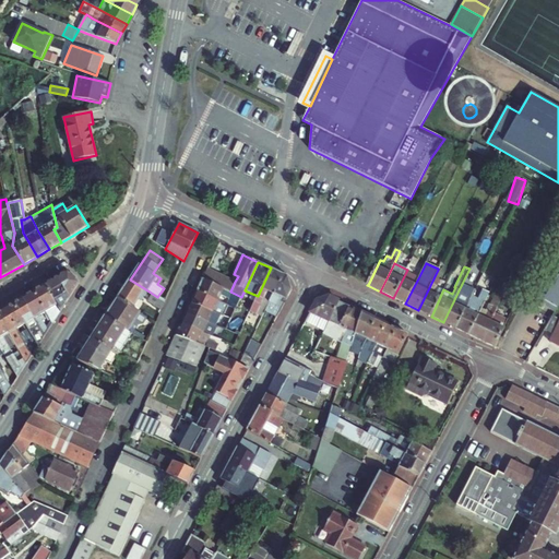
[(269,302),(283,274),(271,268),(258,296),(250,312),(257,316),(257,314),(262,317),(265,311),(269,302)]
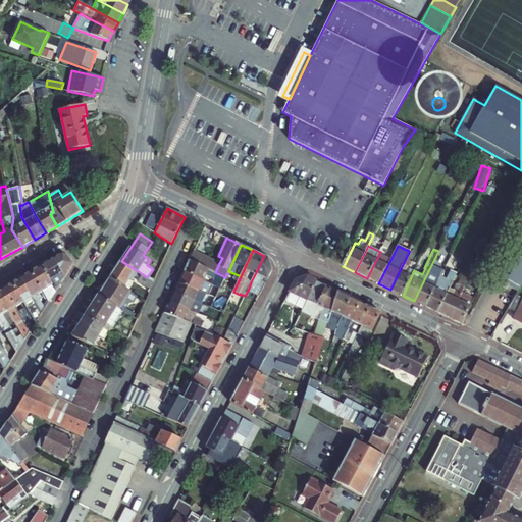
[(194,251),(190,260),(209,269),(215,272),(219,263),(194,251)]
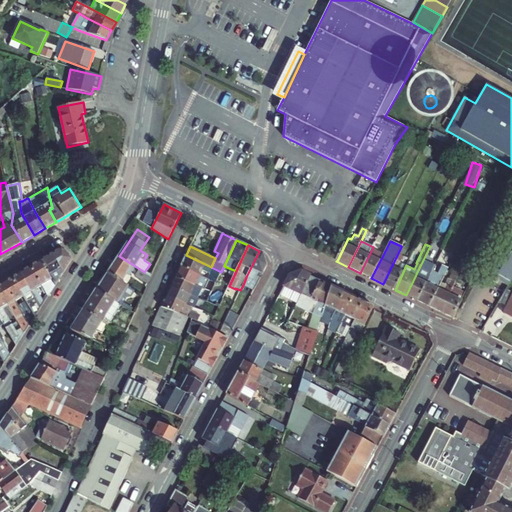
[(383,284),(395,290),(406,265),(400,262),(403,257),(402,256),(405,249),(401,247),(383,284)]
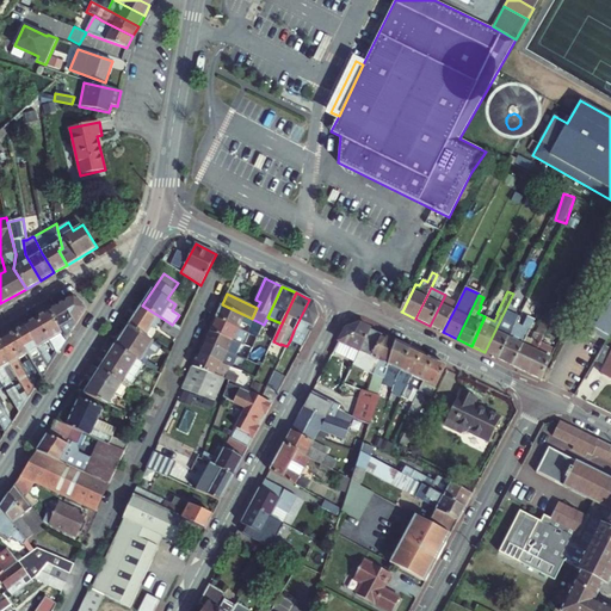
[(49,312),(67,340),(86,309),(74,296),(49,312)]
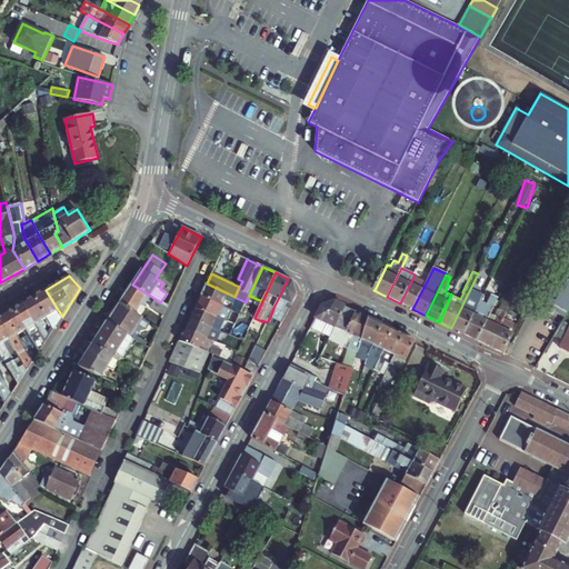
[(413,277),(400,303),(412,309),(426,283),(413,277)]
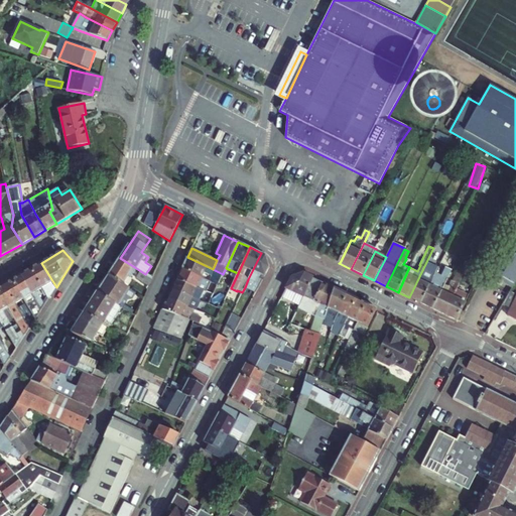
[(265,256),(261,253),(248,279),(245,287),(256,292),(269,267),(265,256)]
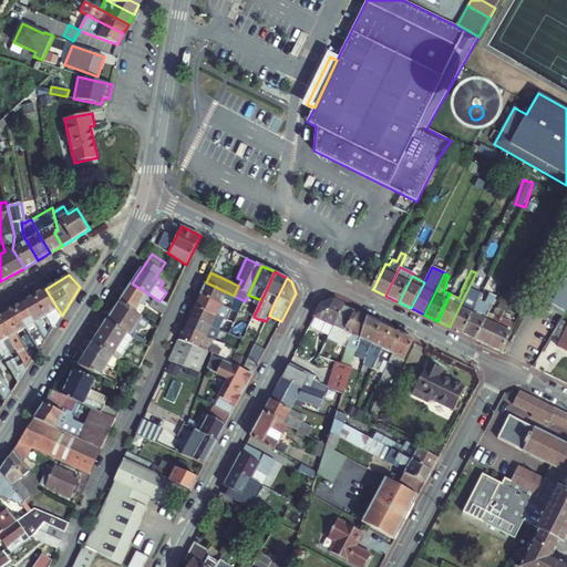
[(563,317),(566,308),(566,278),(549,309),(563,317)]
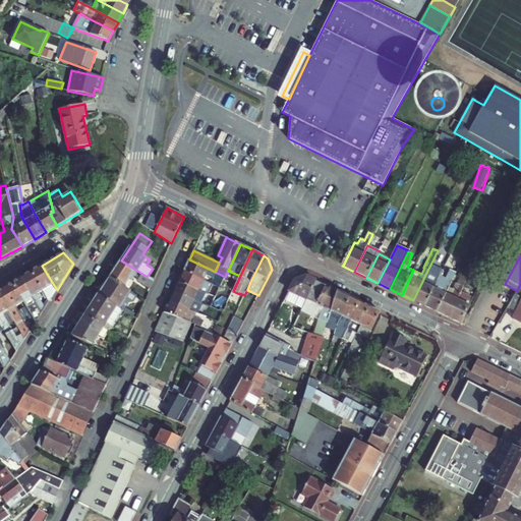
[(209,269),(189,259),(184,272),(204,281),(207,275),(209,269)]
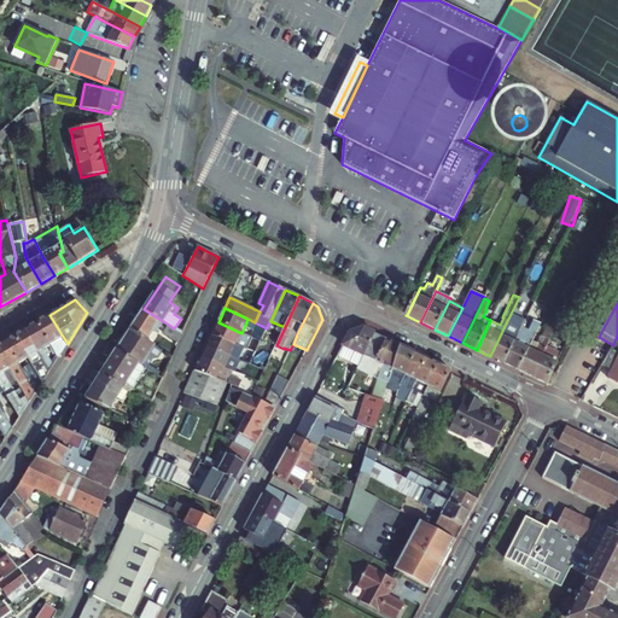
[(144,309),(130,330),(147,340),(153,331),(156,333),(163,321),(144,309)]
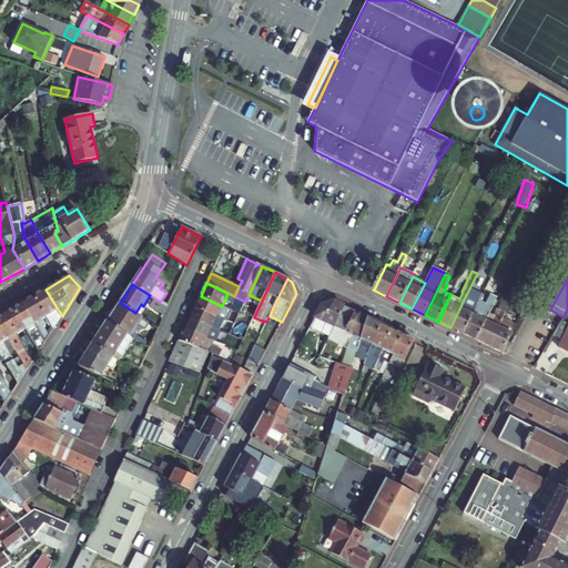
[(476,340),(489,346),(503,318),(516,290),(509,286),(498,310),(497,310),(494,316),(489,314),(476,340)]
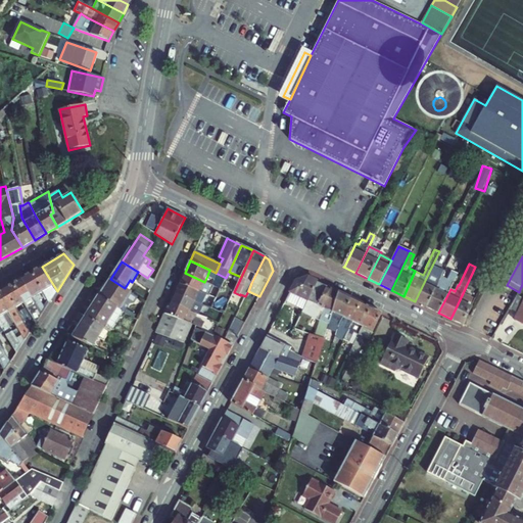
[(432,266),(415,301),(427,307),(441,277),(443,272),(432,266)]
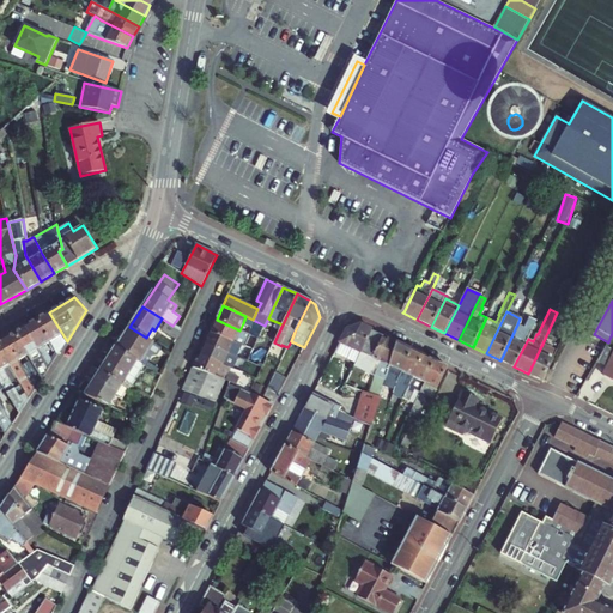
[(67,341),(49,313),(37,320),(58,354),(67,341)]
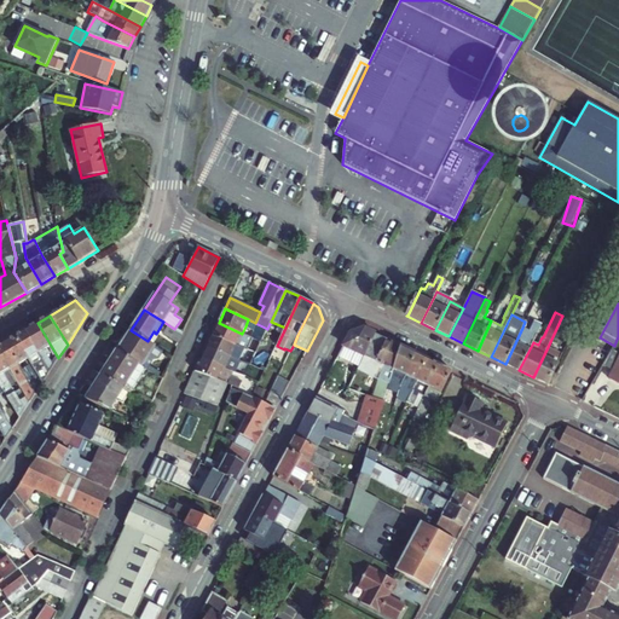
[(267,329),(255,323),(248,319),(246,327),(255,331),(252,339),(253,339),(261,342),(267,329)]
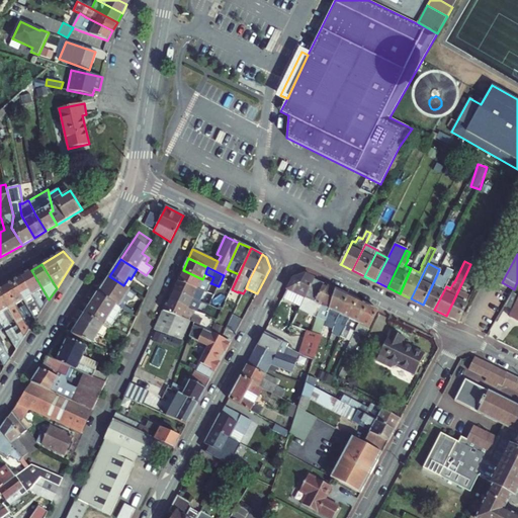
[(423,305),(434,310),(446,286),(453,271),(447,268),(443,277),(437,274),(423,305)]
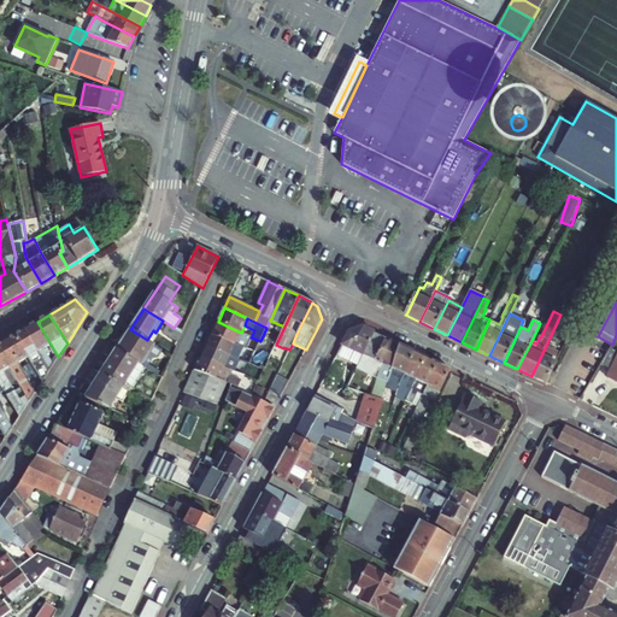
[(58,357),(37,322),(24,329),(50,371),(58,357)]
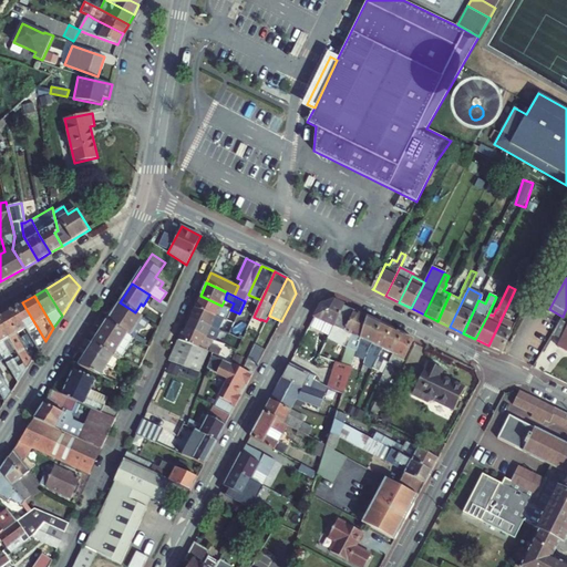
[(222,306),(200,296),(194,308),(224,320),(227,320),(232,310),(230,310),(222,306)]
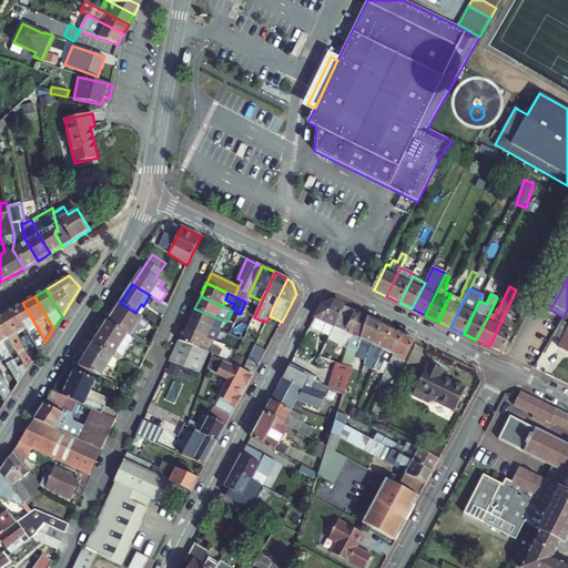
[(168,307),(155,300),(151,305),(163,314),(168,307)]
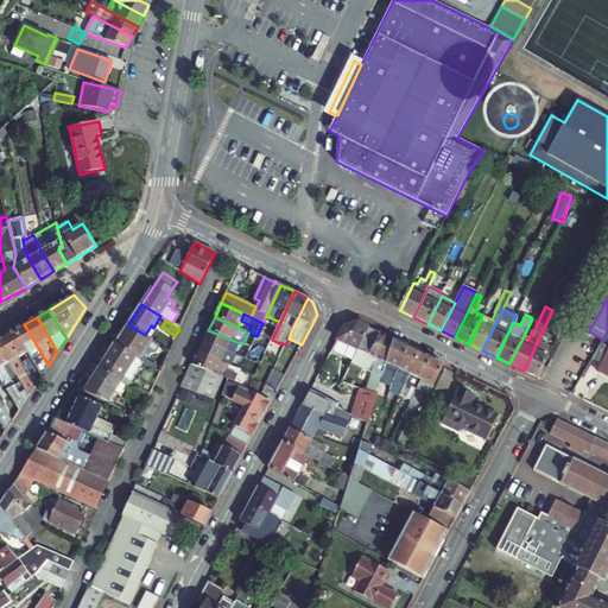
[(344,328),(331,350),(353,360),(369,328),(359,322),(344,328)]
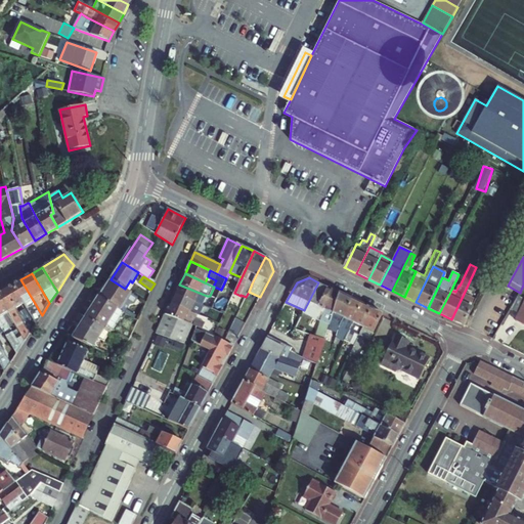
[(42,315),(20,279),(12,285),(24,303),(36,323),(42,315)]
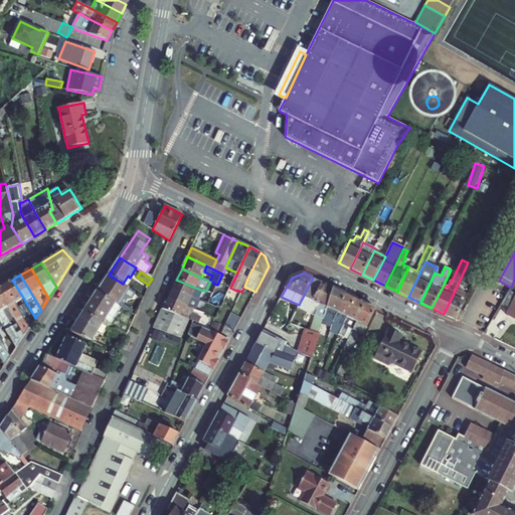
[(109,275),(98,291),(122,307),(127,299),(132,298),(136,292),(123,284),(109,275)]
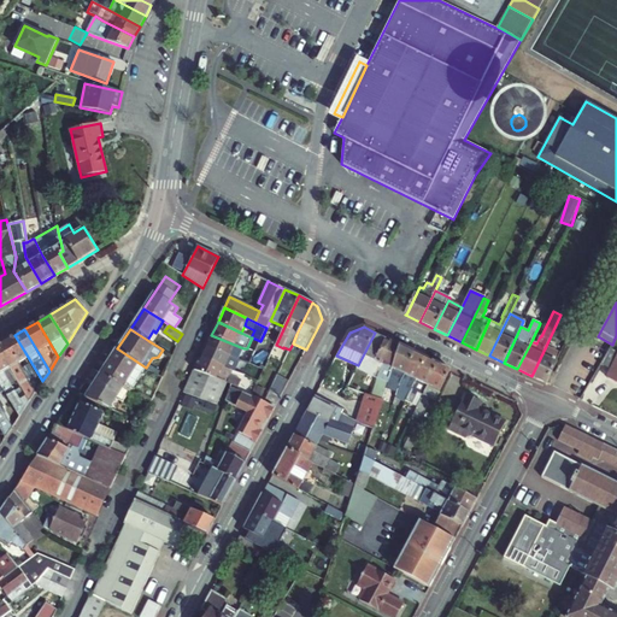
[(400,345),(375,333),(358,365),(357,369),(377,378),(372,397),(382,399),(386,388),(400,345)]
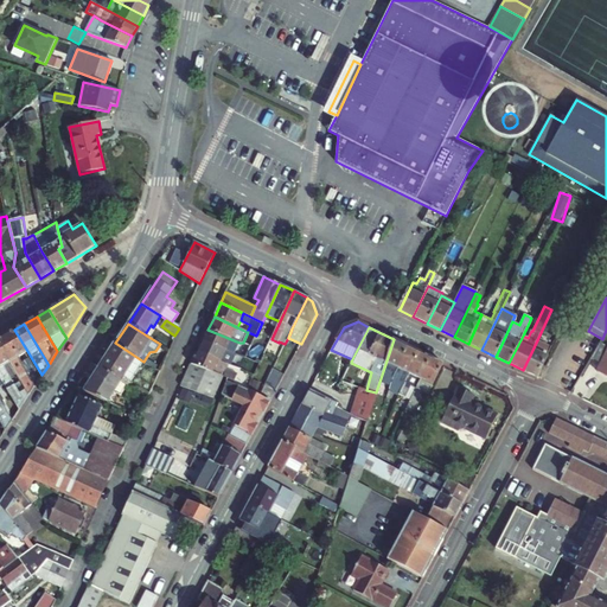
[(27,351),(14,330),(5,336),(18,357),(27,351)]
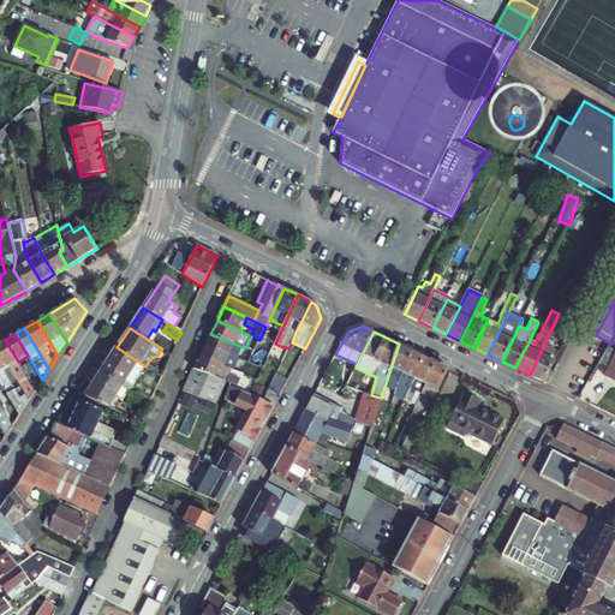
[(210,334),(206,345),(236,357),(242,359),(249,363),(251,357),(240,352),(243,347),(210,334)]
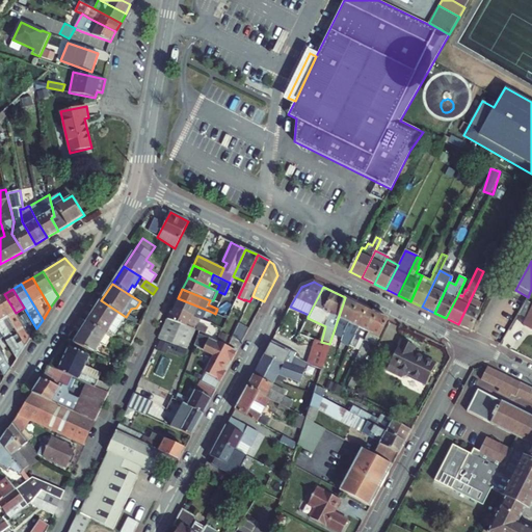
[(16,313),(4,294),(0,295),(0,306),(12,326),(18,335),(25,346),(31,338),(16,313)]
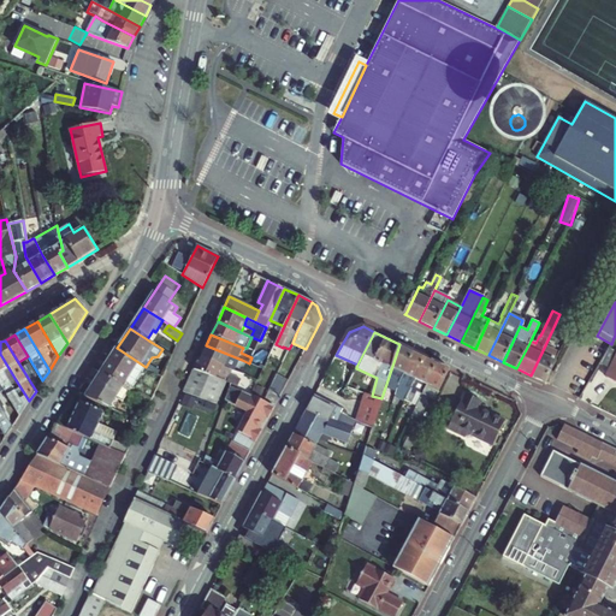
[(413,351),(400,344),(385,388),(396,391),(398,384),(413,351)]
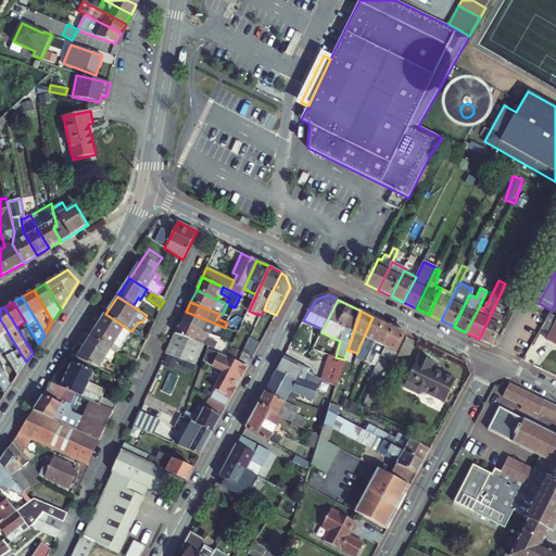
[(186,312),(180,323),(210,333),(217,337),(220,338),(225,328),(218,325),(215,331),(210,329),(213,323),(186,312)]
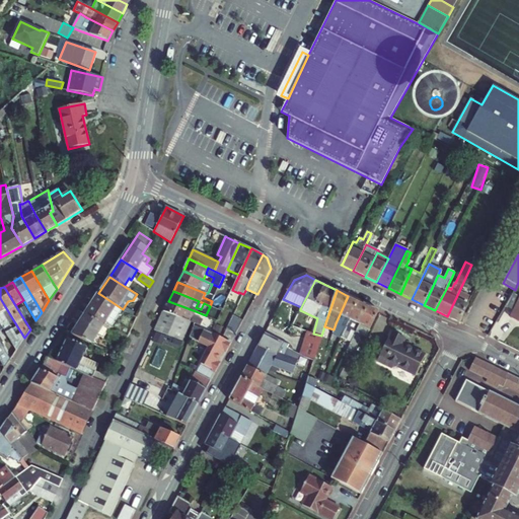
[(459,291),(447,316),(459,322),(471,297),(459,291)]
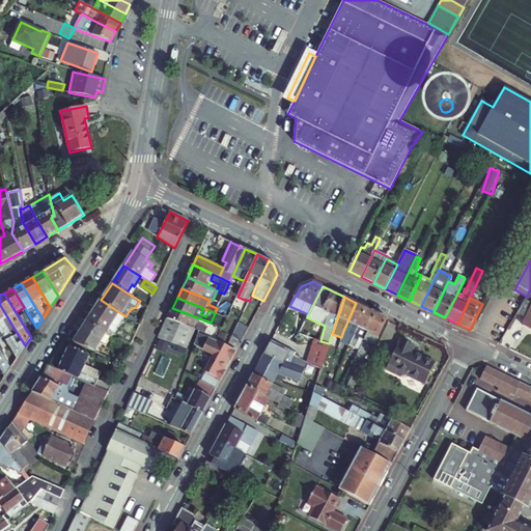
[(126,316),(101,300),(87,320),(106,333),(111,336),(112,337),(126,316)]
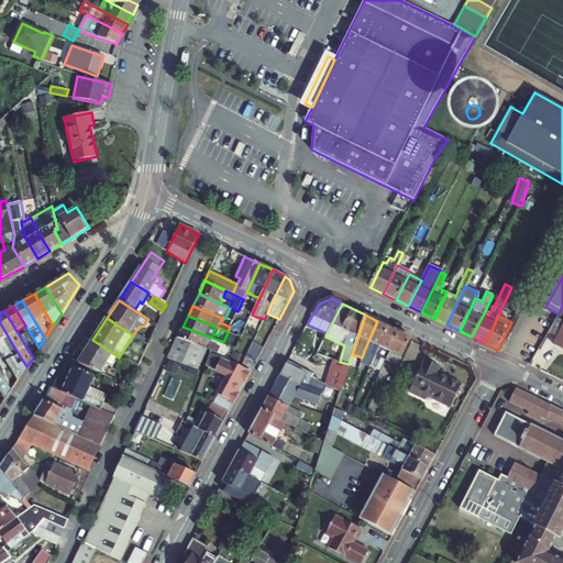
[(554,322),(549,332),(558,337),(554,344),(562,349),(562,321),(556,319),(554,322)]
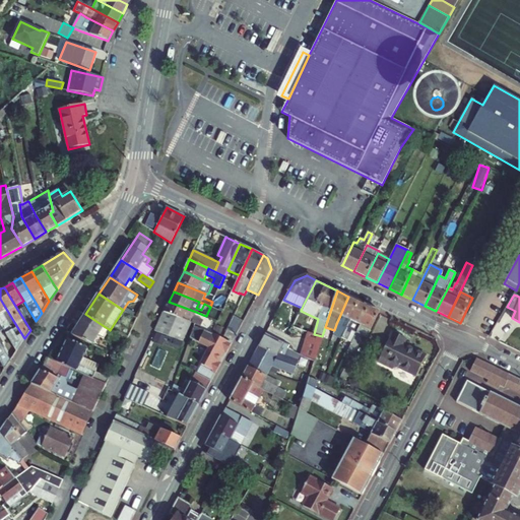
[(333,334),(342,338),(360,302),(348,297),(336,324),(334,330),(333,334)]
